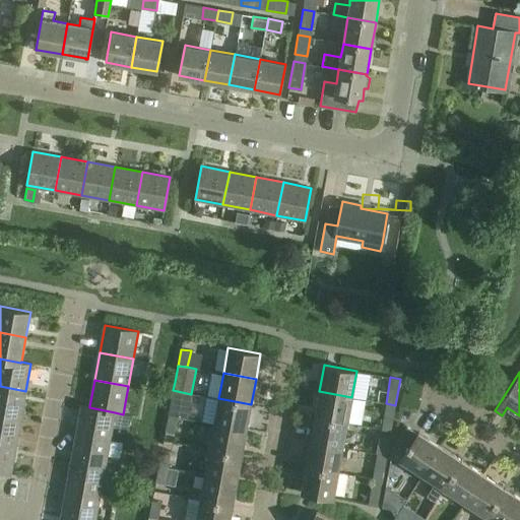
[(0,414),(21,418),(25,391),(0,386),(0,414)]
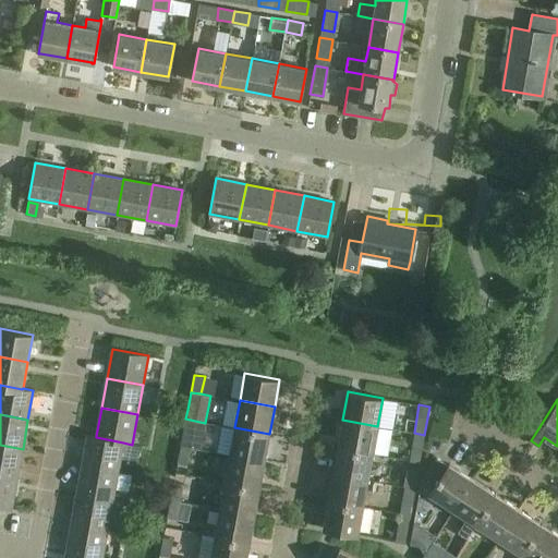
[(184,428),(181,446),(191,448),(201,449),(205,423),(185,419),(184,428)]
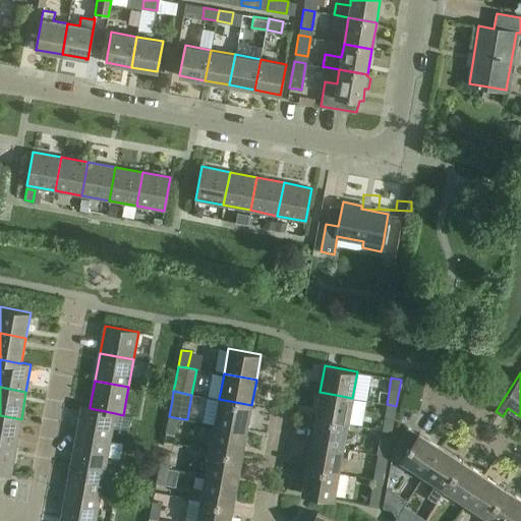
[(352,398),(320,392),(315,416),(348,422),(352,398)]
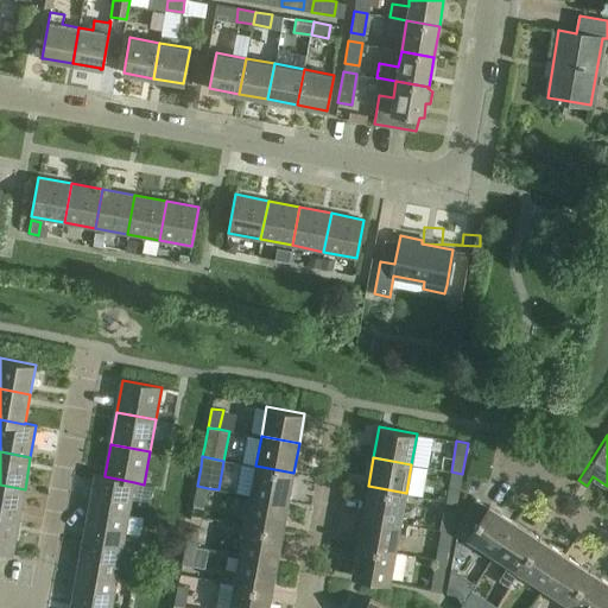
[(242,463),(238,493),(249,495),(287,502),(293,473),(255,466),(242,463)]
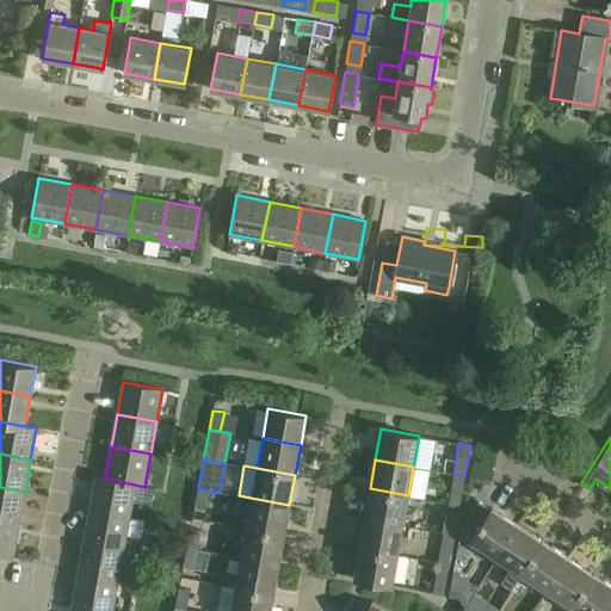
[(454,474),(448,503),(460,505),(464,476),(454,474)]
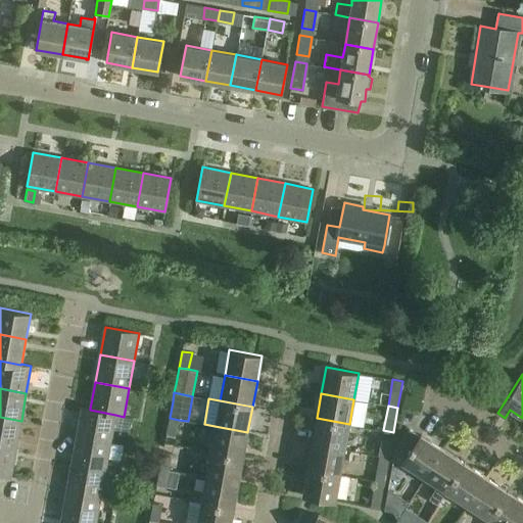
[(82,408),(77,435),(110,441),(115,415),(90,410),(90,409),(82,408)]
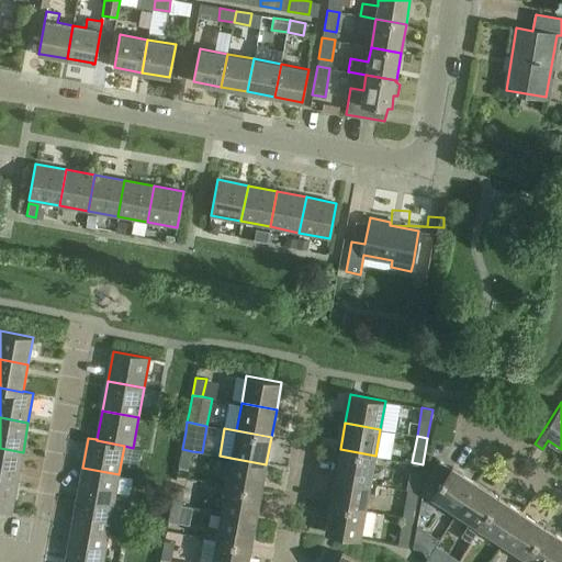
[(0,479),(18,482),(23,452),(0,448),(0,479)]
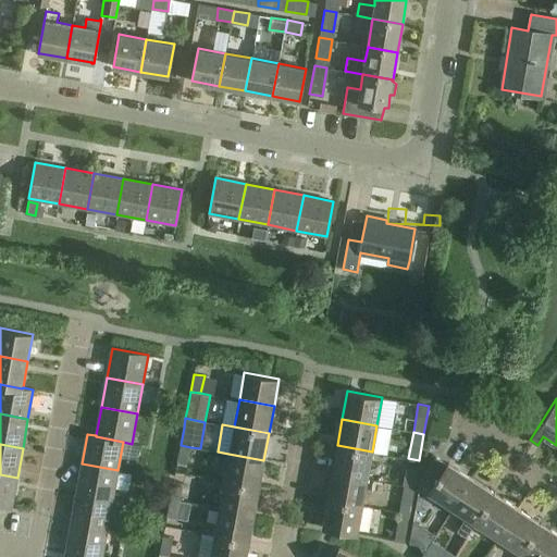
[(190,447),(181,445),(177,462),(187,465),(190,447)]
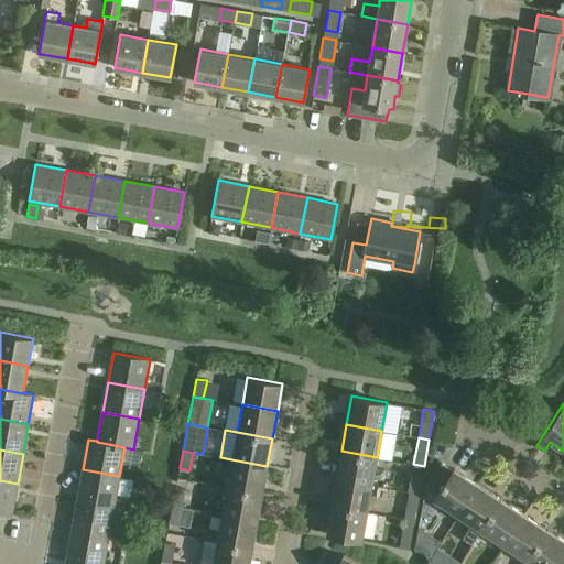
[(377,457),(342,451),(336,478),(371,485),(377,457)]
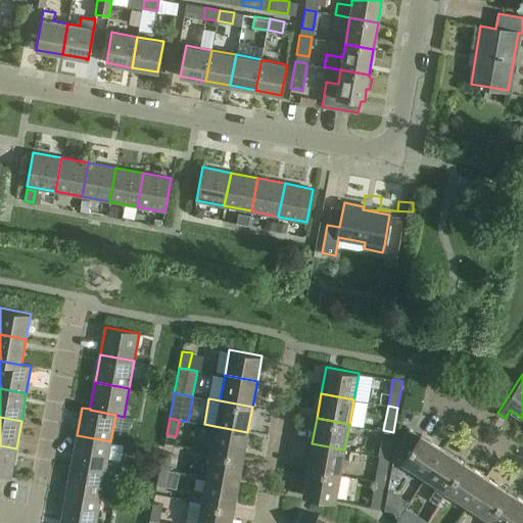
[(247,432),(215,426),(210,452),(243,458),(247,432)]
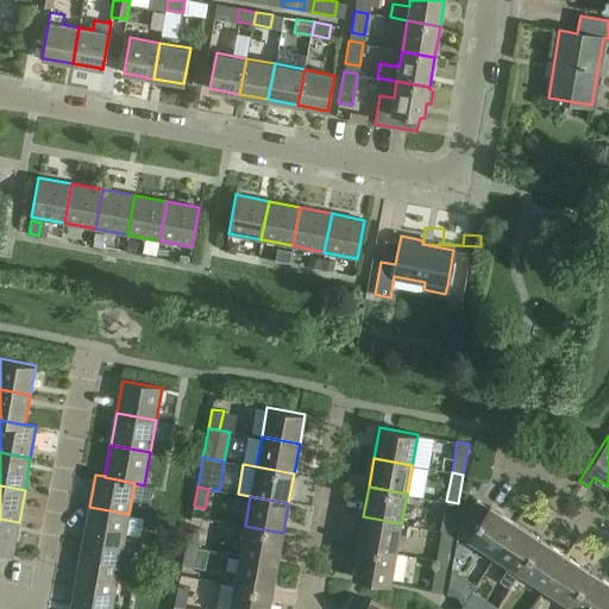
[(495,556),(515,523),(490,507),(489,508),(476,500),(460,523),(473,532),(469,539),(495,556)]
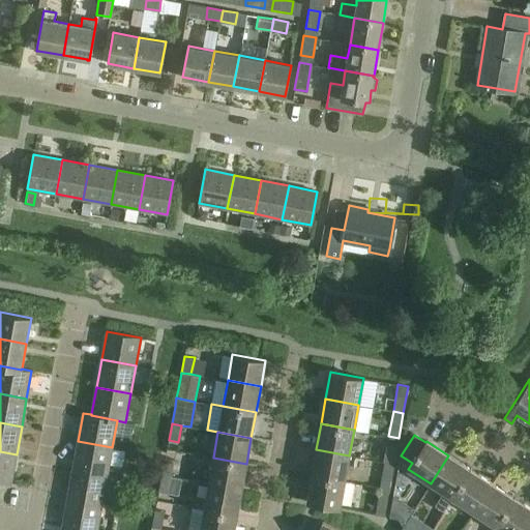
[(388,436),(387,445),(384,462),(393,464),(399,438),(388,436)]
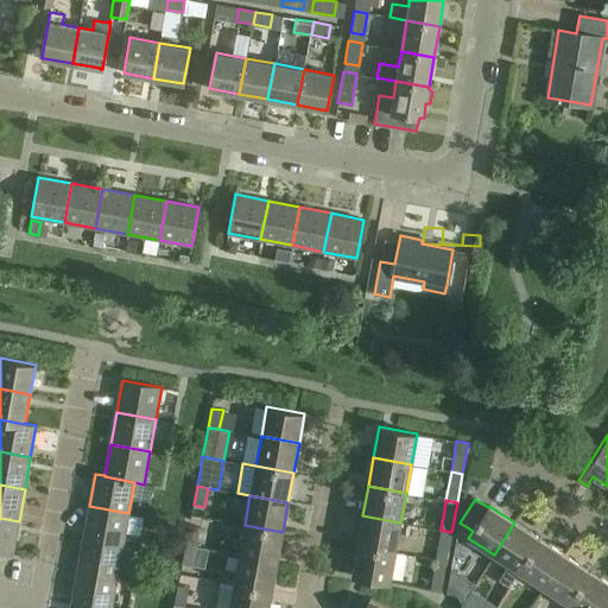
[(89,506),(83,538),(122,545),(128,513),(89,506)]
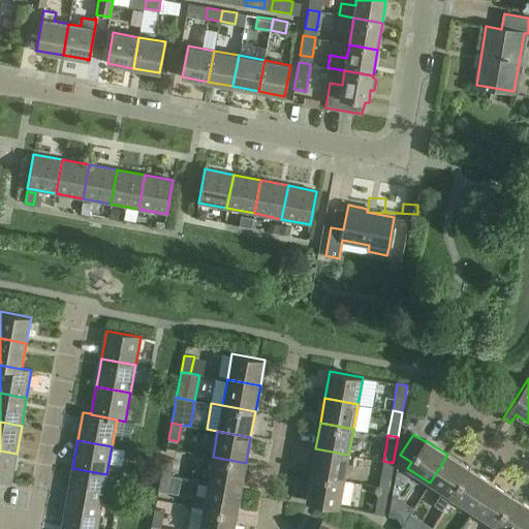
[(348,455),(315,448),(311,474),(344,480),(348,455)]
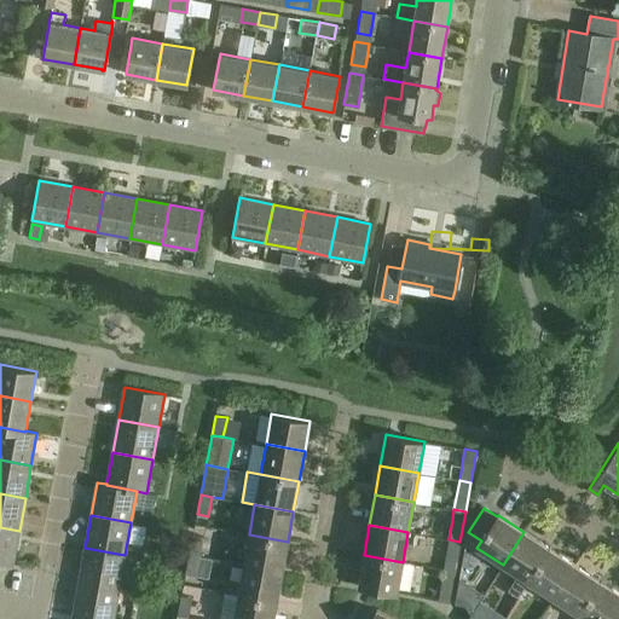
[(19,531),(0,527),(0,561),(13,563),(19,531)]
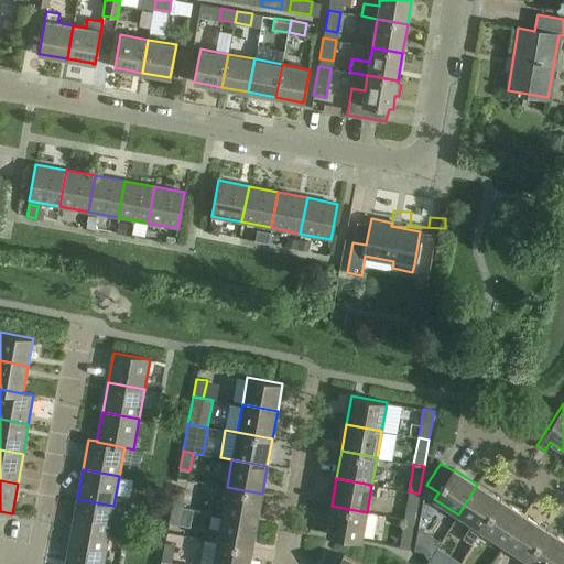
[(481,530),(500,499),(477,485),(458,514),(472,523),(463,538),(472,543),(481,529),(481,530)]
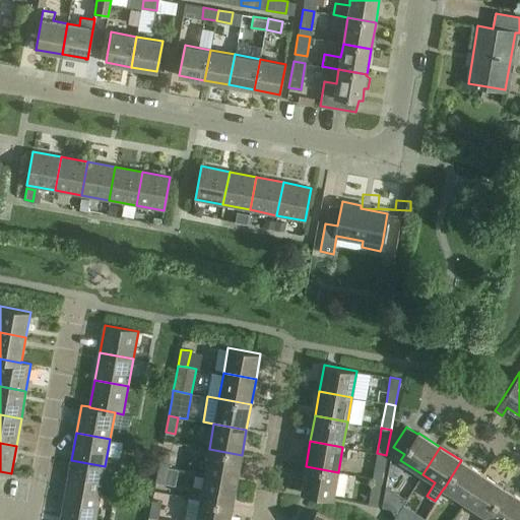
[(242,455),(209,449),(204,473),(237,479),(242,455)]
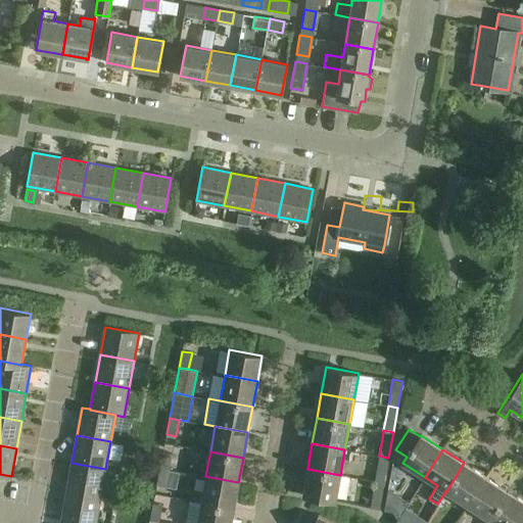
[(162,453),(159,468),(169,470),(172,454),(162,453)]
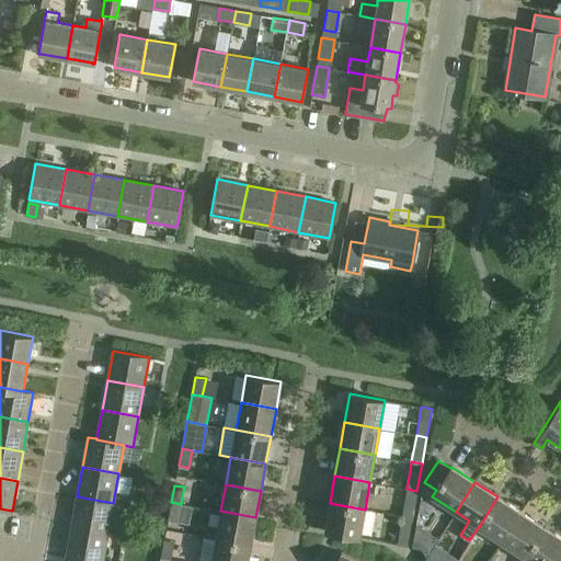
[(412,518),(413,508),(416,491),(407,489),(401,516),(412,518)]
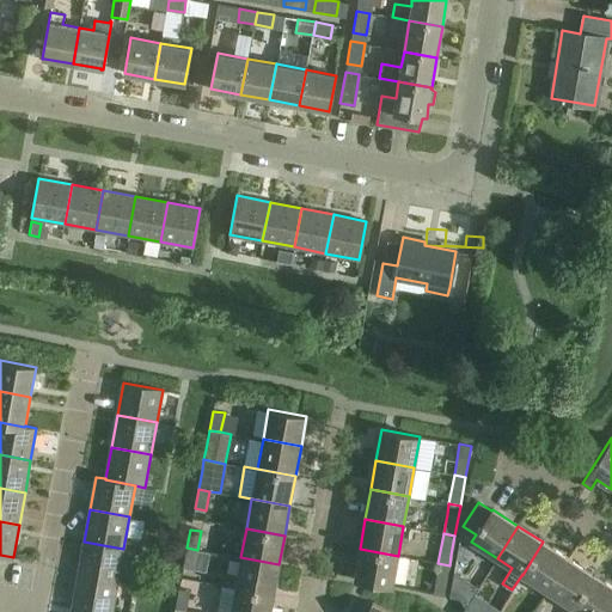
[(84,542),(78,574),(117,581),(123,549),(84,542)]
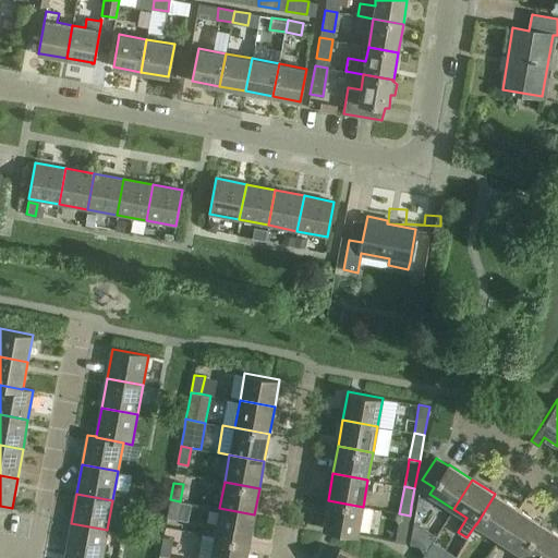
[(499,538),(518,509),(495,494),(476,524),(499,538)]
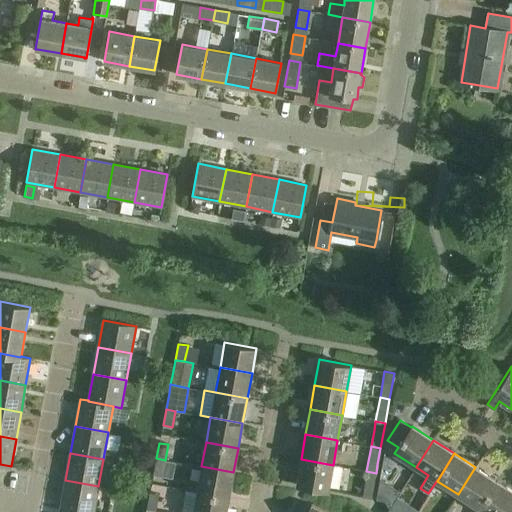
[(165,460),(156,458),(153,474),(162,476),(165,460)]
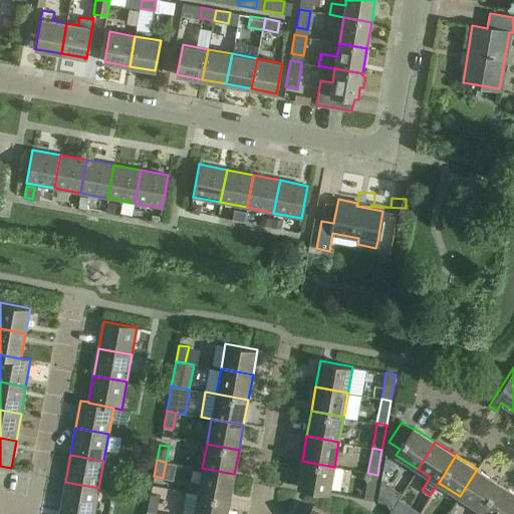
[(297,486),(329,492),(334,467),(302,461),(297,486)]
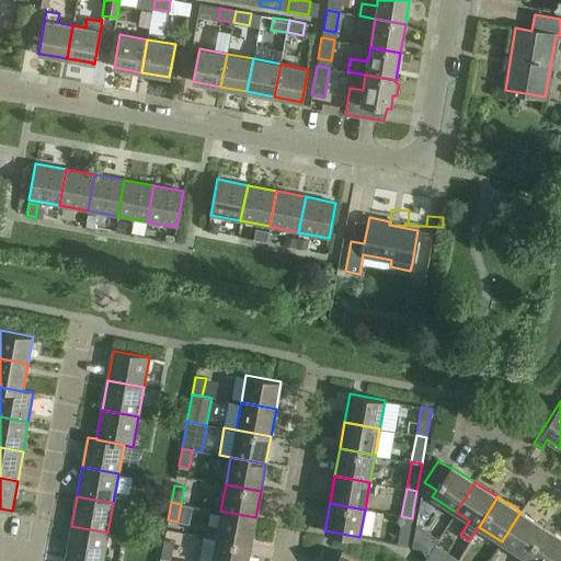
[(255,517),(220,511),(216,538),(251,545),(255,517)]
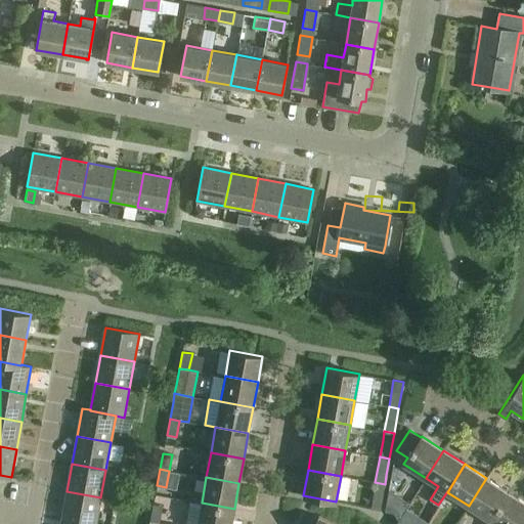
[(486,478),(469,506),(490,520),(509,492),(486,478)]
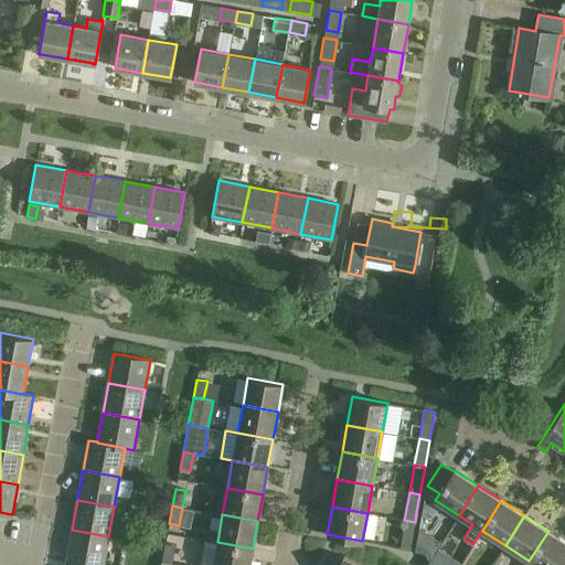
[(404,520),(400,548),(409,550),(415,522),(404,520)]
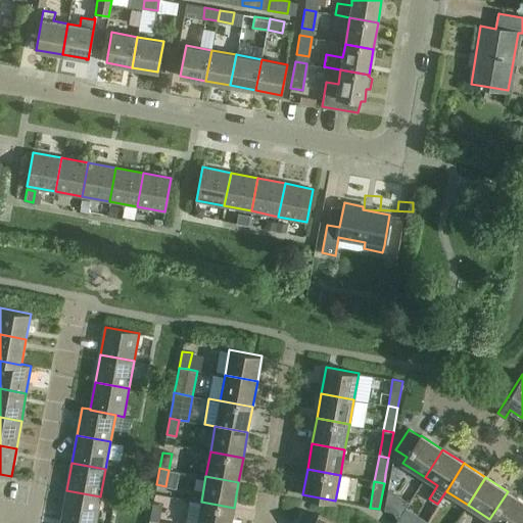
[(66,490),(61,518),(92,522),(95,522),(100,496),(66,490)]
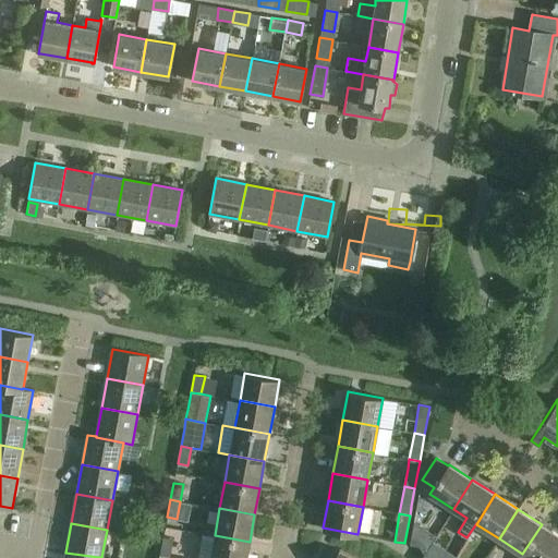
[(557,534),(542,524),(522,554),(529,557),(552,557),(557,548),(557,534)]
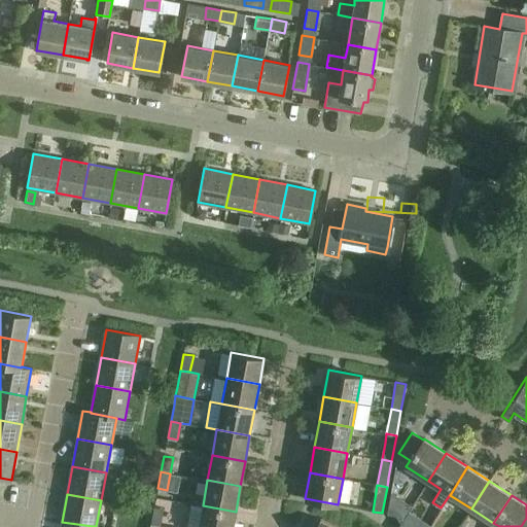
[(399,498),(390,496),(387,514),(396,516),(399,498)]
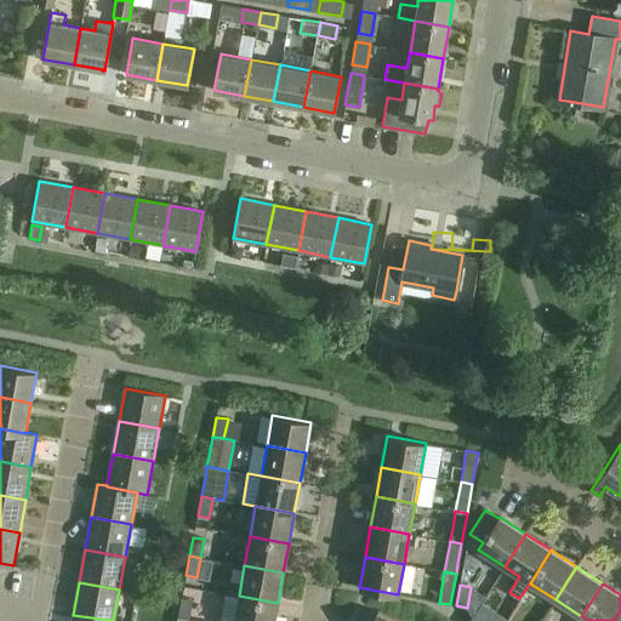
[(274,620),(278,603),(239,596),(234,620),(274,620)]
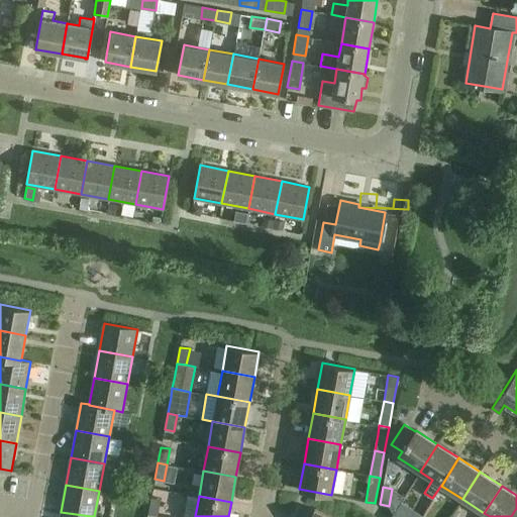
[(161,499),(151,497),(148,513),(158,515),(161,499)]
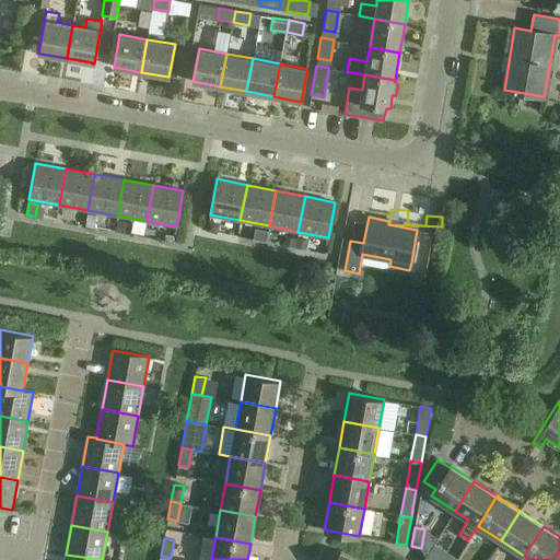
[(422,559),(455,559),(458,557),(435,541),(428,552),(422,559)]
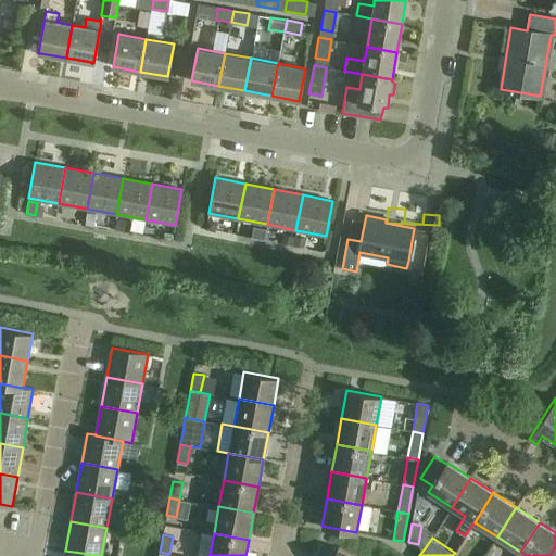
[(332,555),(356,555),(338,546),(332,555)]
